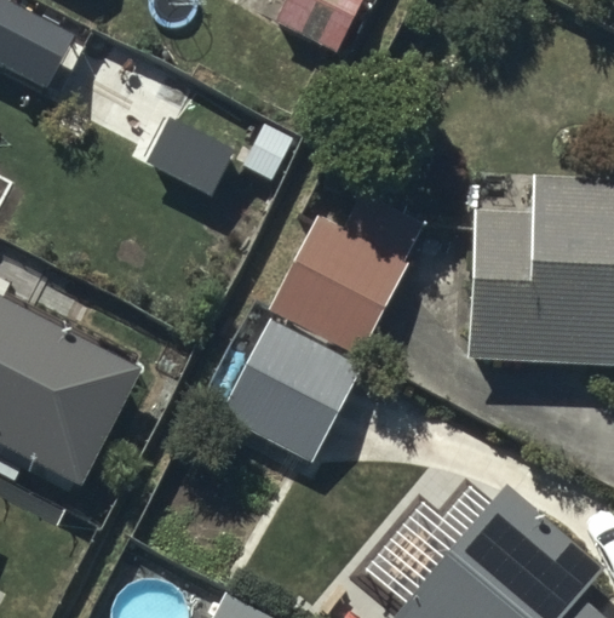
[(75,35),(11,0),(0,0),(0,57),(49,84),(75,35)]
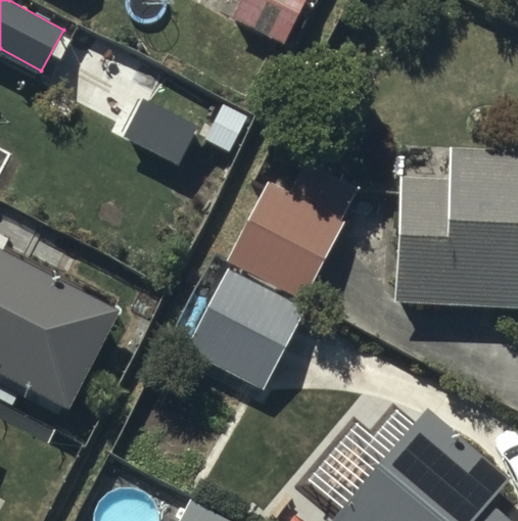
[(305,0),(243,0),(235,17),(286,42),(305,0)]
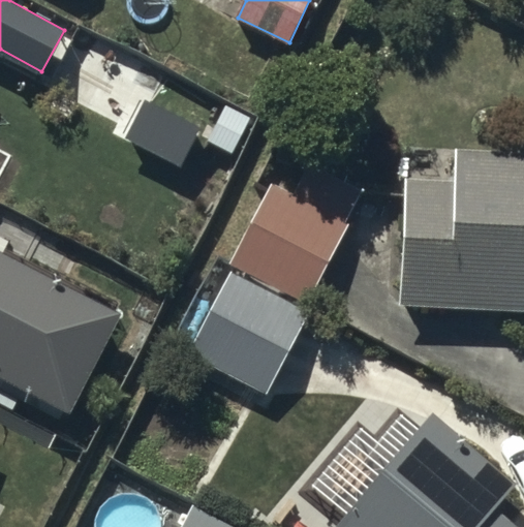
[(523,150),(458,148),(457,180),(406,178),(399,306),(523,312),(523,150)]
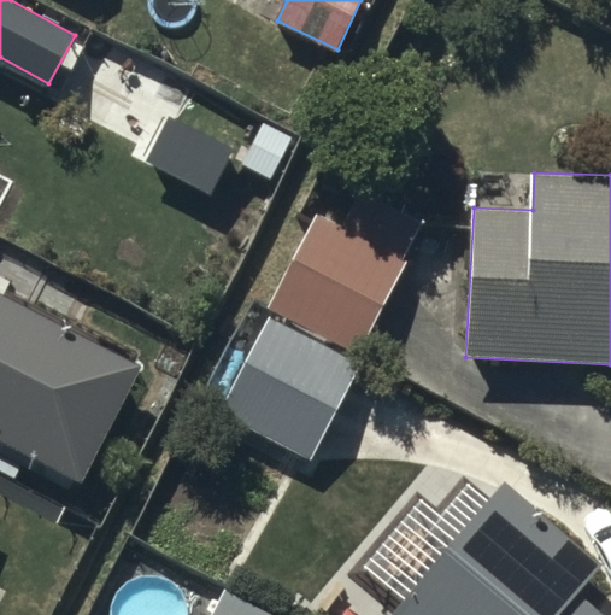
[(421,226),(334,179),(268,302),(356,349),(421,226)]
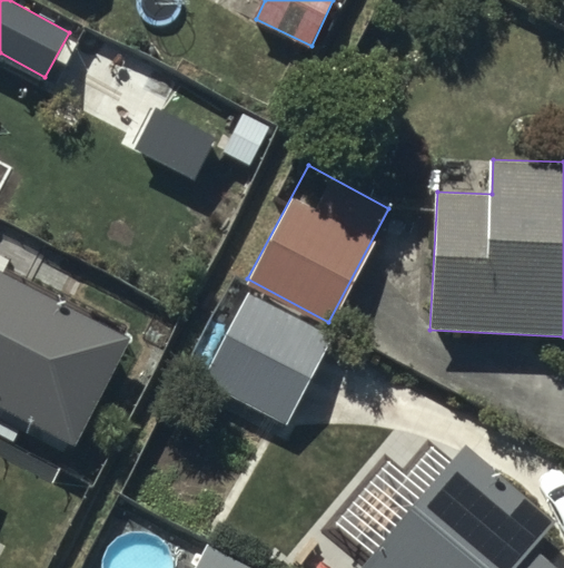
[(126,340),(0,271),(0,407),(69,444),(126,340)]
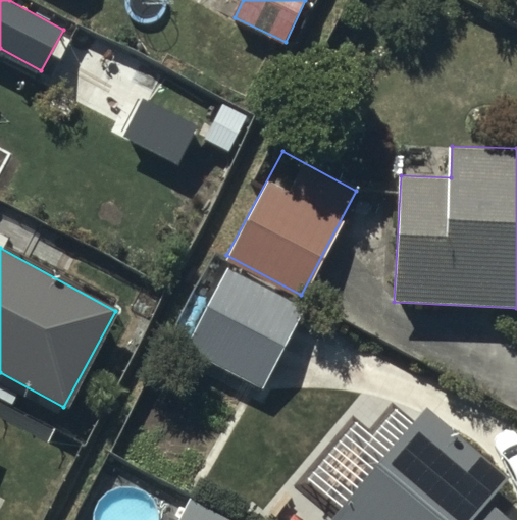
[(304,311),(230,272),(190,348),(263,387),(304,311)]
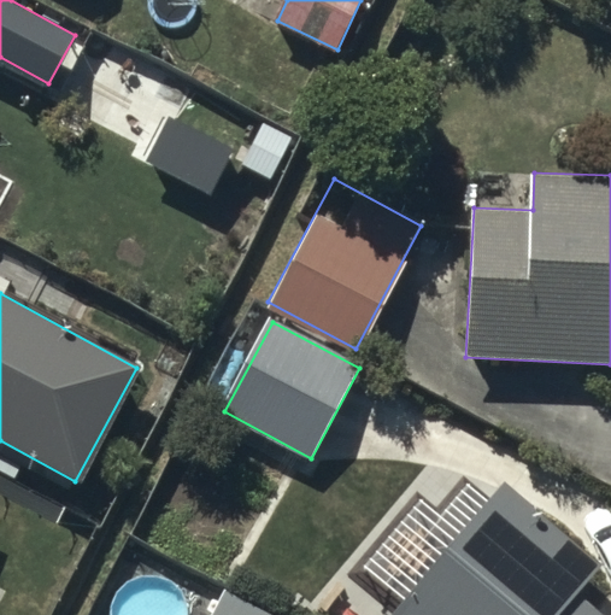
[(606,567),(505,484),(395,614),(599,614),(580,598),(606,567)]
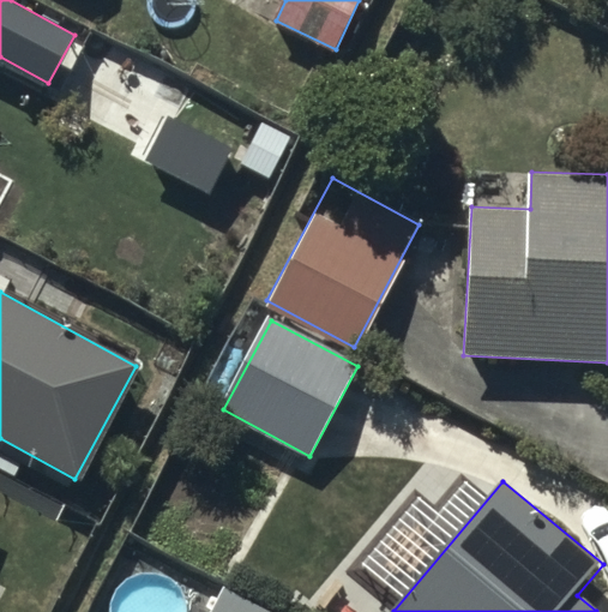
[(270,611),(224,589),(212,611),(270,611)]
